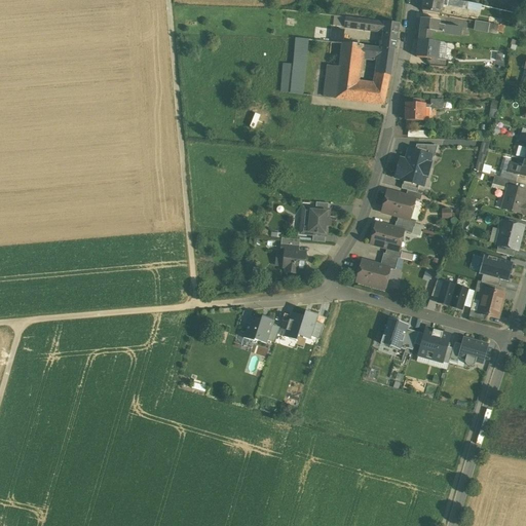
[(447,0),(423,0),(421,11),(440,14),(442,5),(447,6),(447,0)]
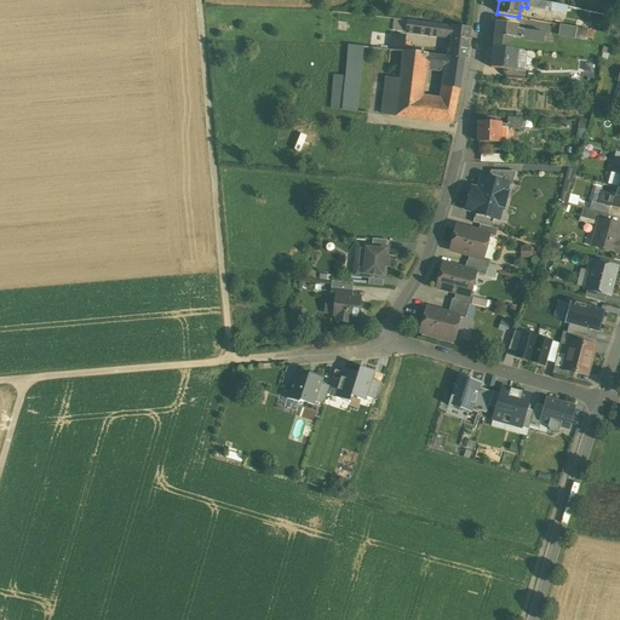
[(555,4),(532,0),(527,0),(527,7),(552,12),(555,4)]
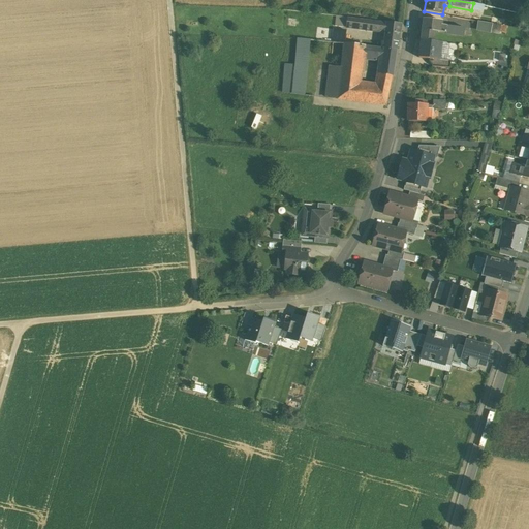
[(497,18),(481,16),(480,22),(495,25),(497,18)]
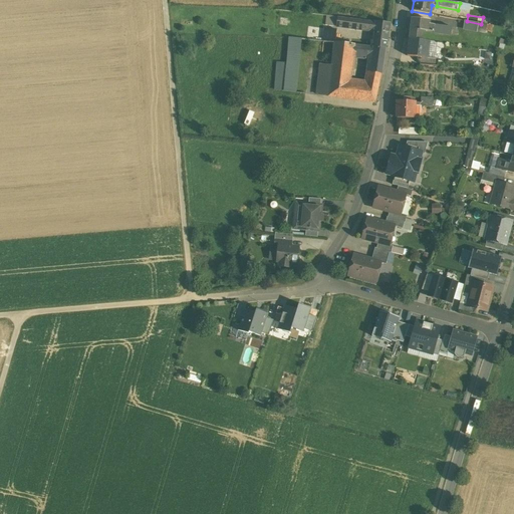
[(375,22),(337,17),(336,26),(352,29),(374,32),(375,22)]
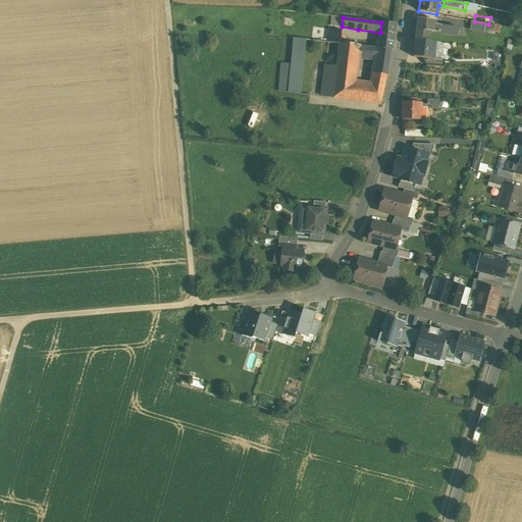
[(435,20),(418,19),(415,40),(428,42),(429,32),(434,33),(435,24),(435,20)]
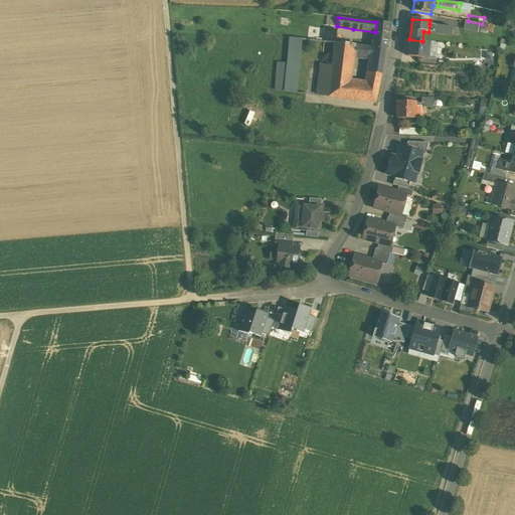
[(468,21),(465,21),(464,29),(486,33),(488,25),(482,24),(468,21)]
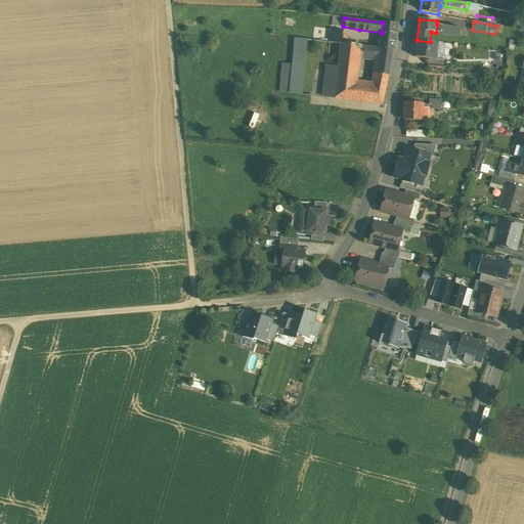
[(397,25),(383,23),(382,33),(381,41),(394,43),(397,25)]
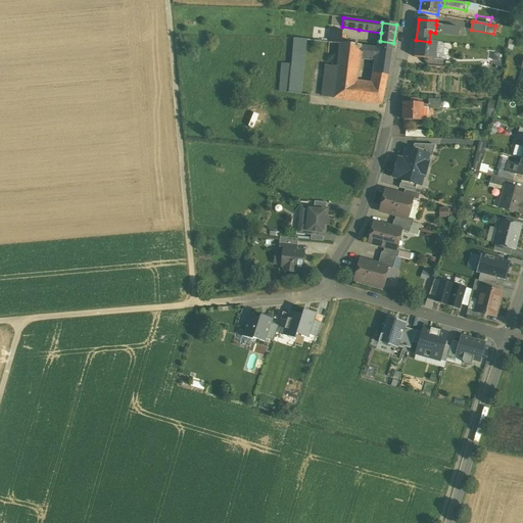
[(460,28),(436,25),(435,33),(459,36),(460,28)]
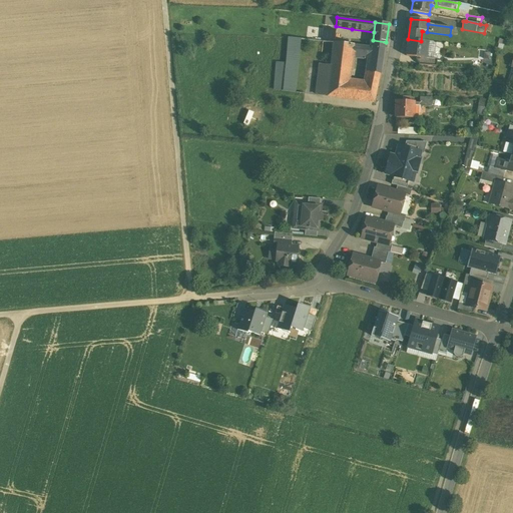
[(336,30),(324,28),(323,41),(334,43),(334,42),(336,30)]
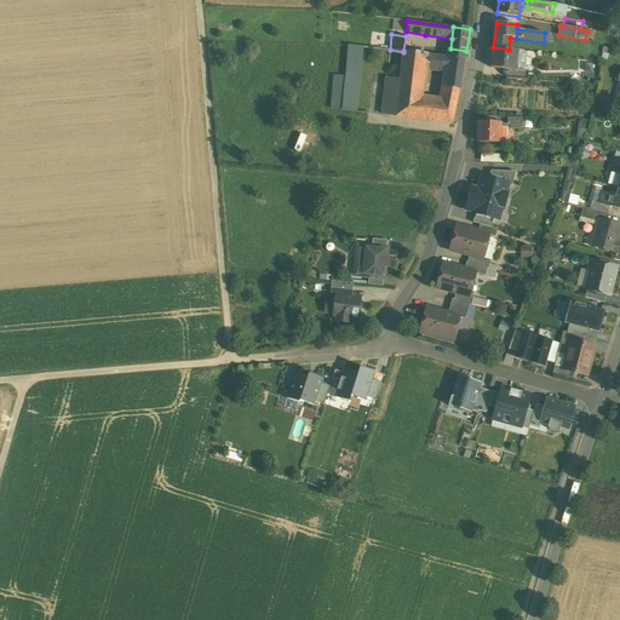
[(359,46),(349,46),(345,78),(342,110),(357,113),(363,56),(357,55),(359,46)]
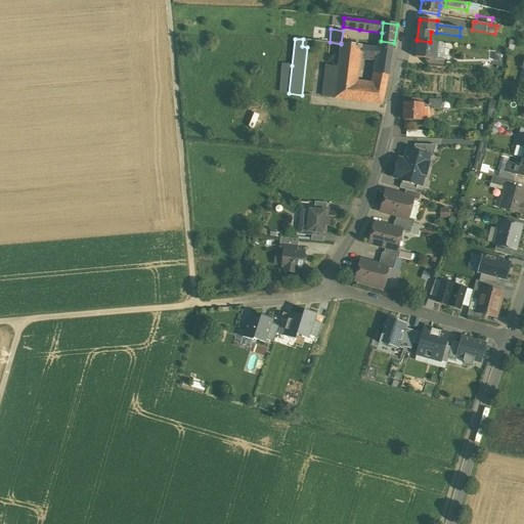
[(312,40),(303,39),(302,46),(307,47),(311,48),(312,40)]
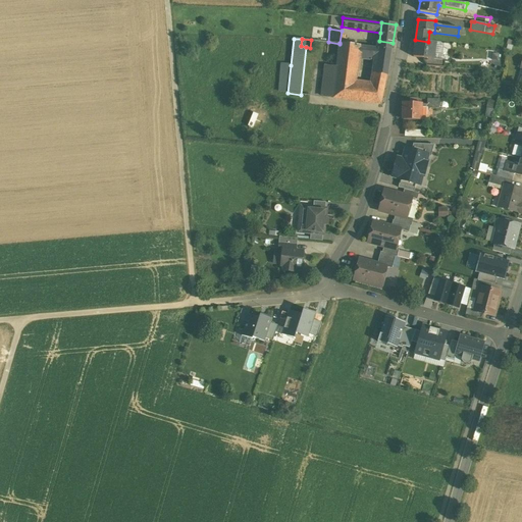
[(428,42),(415,40),(413,57),(429,59),(433,60),(433,59),(435,43),(428,42)]
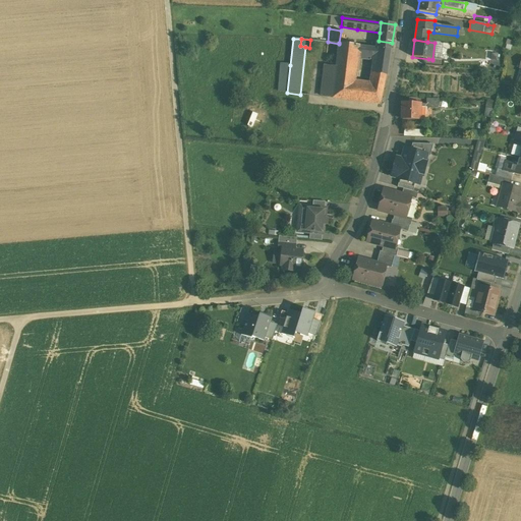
[(379,41),(378,48),(379,48),(392,50),(393,43),(392,43),(379,41)]
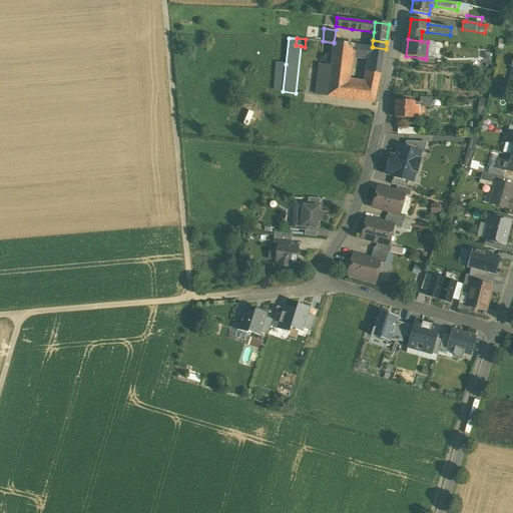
[(353,45),(334,42),(334,43),(331,66),(331,68),(350,70),(352,55),(353,45)]
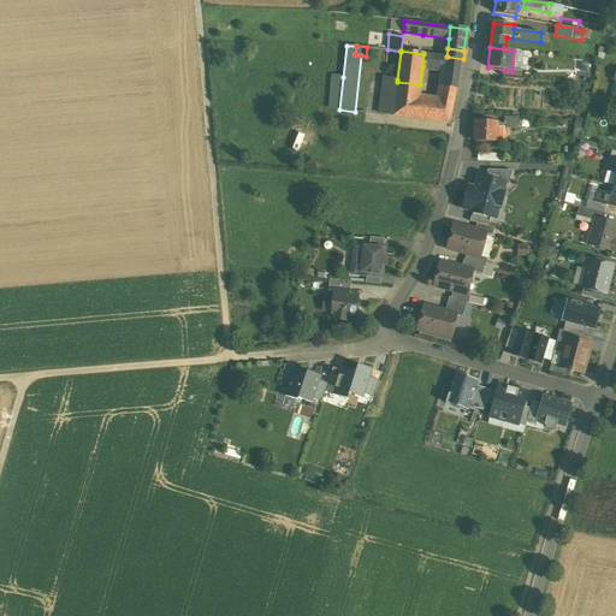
[(446,57),(424,54),(422,66),(445,69),(448,57),(446,57)]
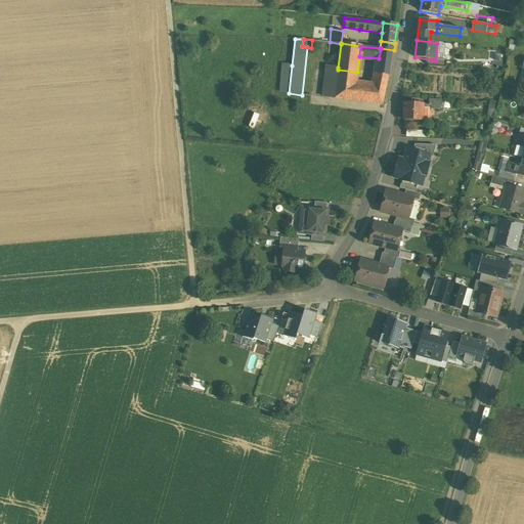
[(394,50),(381,48),(379,58),(377,75),(388,76),(390,76),(394,50)]
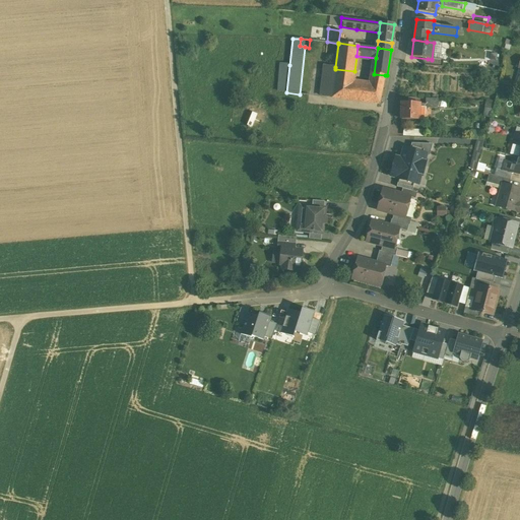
[(443,60),(432,59),(432,60),(428,59),(428,66),(442,67),(443,60)]
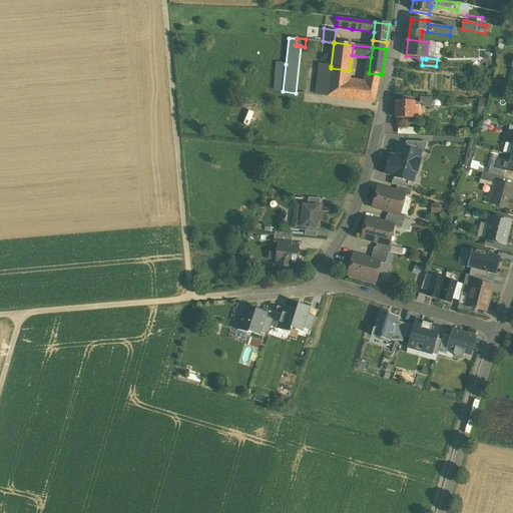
[(286,64),(277,63),(275,90),(283,91),(286,64)]
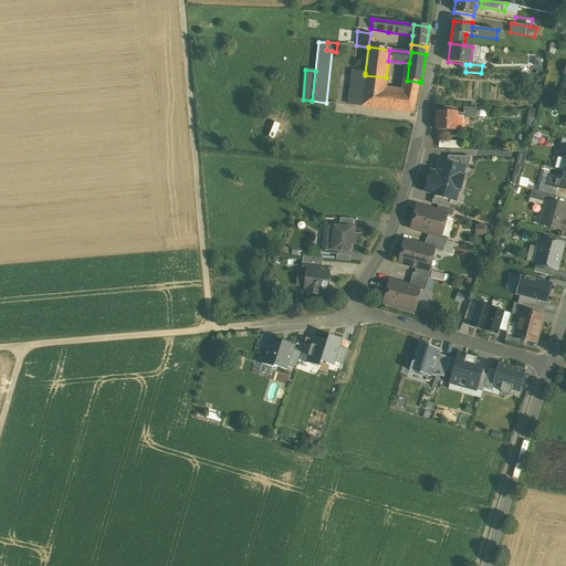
[(365,73),(353,72),(352,84),(364,86),(365,75),(365,73)]
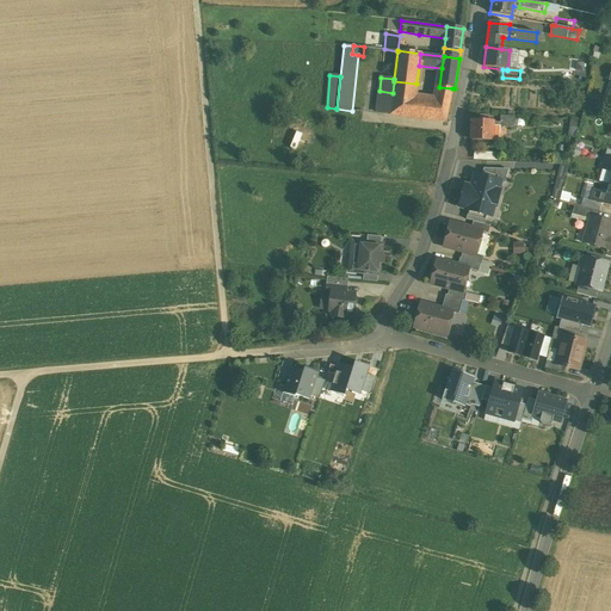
[(450,99),(439,98),(438,98),(437,102),(415,99),(417,84),(394,81),(393,93),(389,115),(445,122),(450,99)]
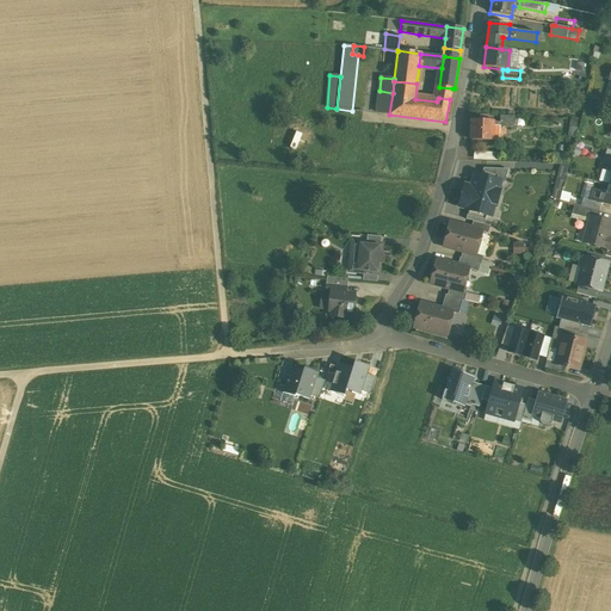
[(452,88),(439,87),(438,98),(439,98),(450,99),(452,88)]
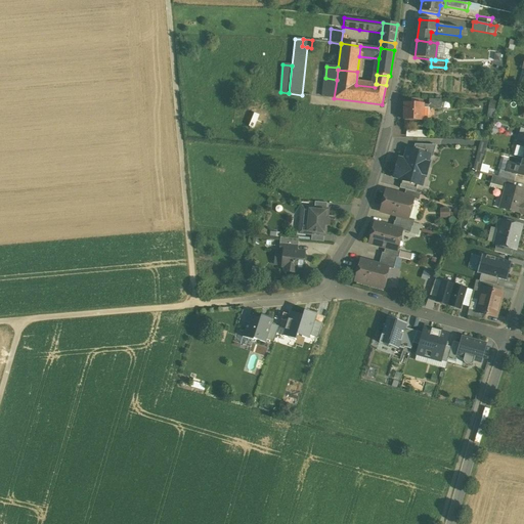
[(337,80),(325,78),(322,95),(323,96),(324,97),(334,98),(337,80)]
